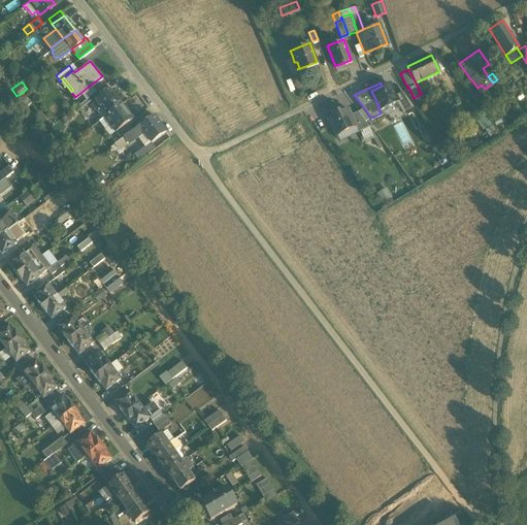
[(371,91),(380,108),(380,107),(396,100),(397,99),(394,94),(389,83),(382,86),(371,91)]
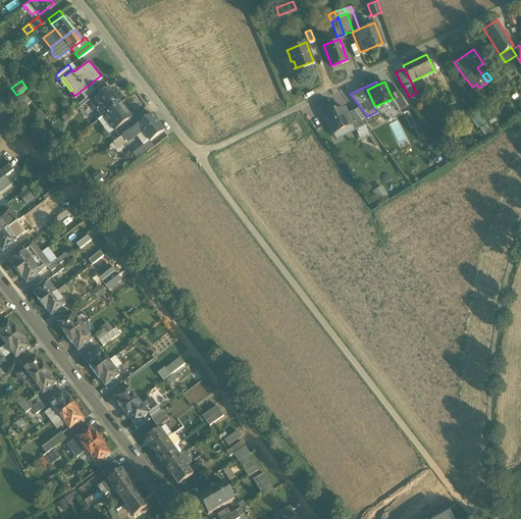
[(104,83),(98,87),(95,90),(87,95),(92,101),(97,97),(96,96),(102,92),(108,88),(104,83)]
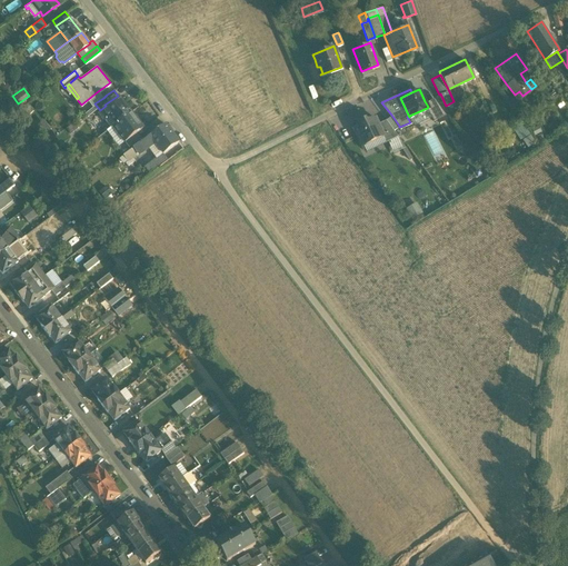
[(98,91),(87,100),(92,107),(95,103),(103,98),(98,91)]
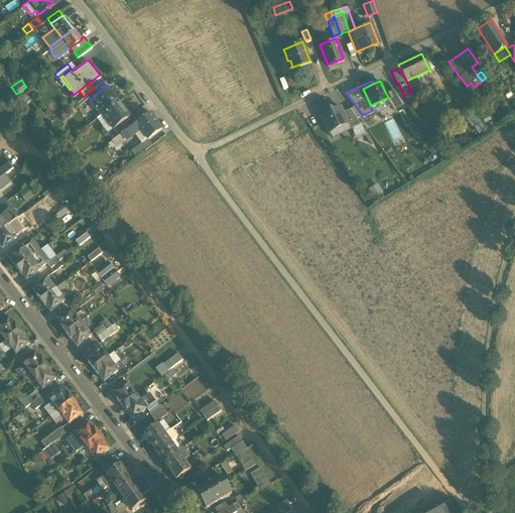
[(95,95),(96,96),(100,101),(98,103),(103,109),(104,111),(118,101),(107,87),(101,91),(95,95)]
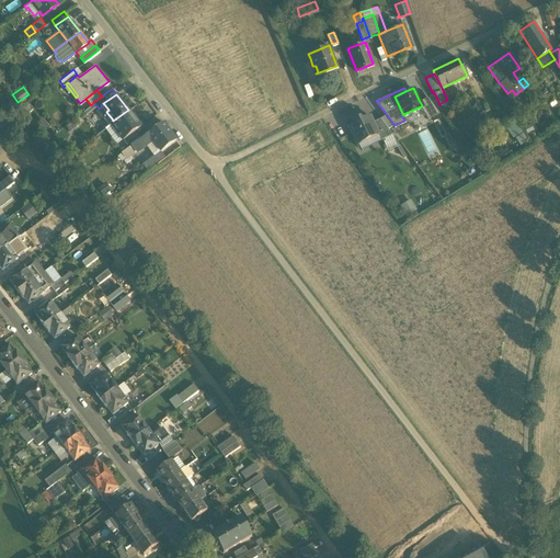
[(425,114),(427,117),(438,112),(427,95),(419,100),(422,105),(421,106),(425,114)]
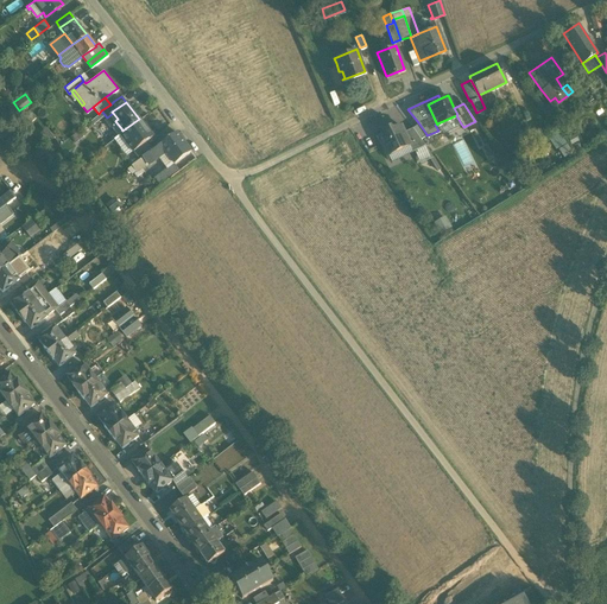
[(115,132),(121,128),(115,121),(118,119),(113,113),(107,118),(106,119),(106,120),(108,124),(112,125),(113,126),(112,127),(115,132)]
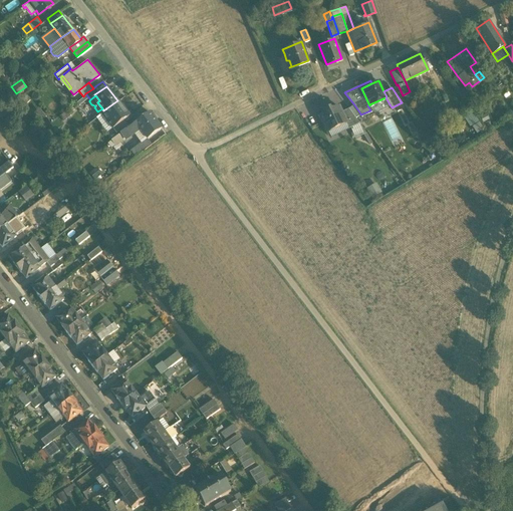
[(386,97),(369,104),(373,112),(390,104),(386,97)]
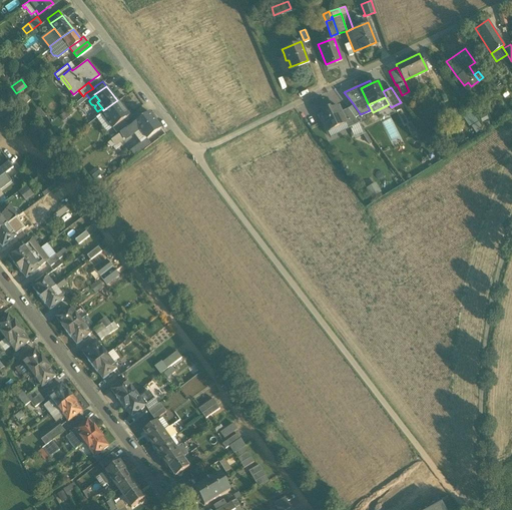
[(127,114),(117,100),(103,110),(101,112),(112,126),(113,125),(122,118),(127,114)]
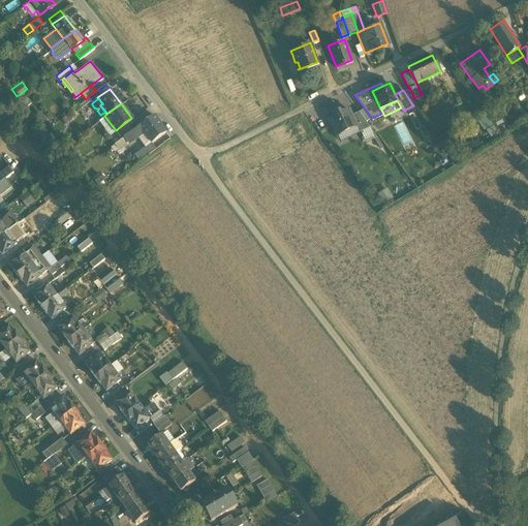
[(371,117),(364,106),(359,111),(366,120),(371,117)]
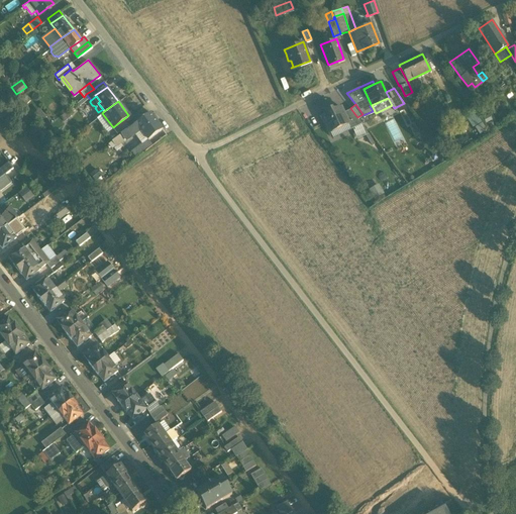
[(343,111),(340,106),(332,109),(331,108),(325,110),(326,112),(320,115),(328,131),(347,122),(348,122),(343,111)]
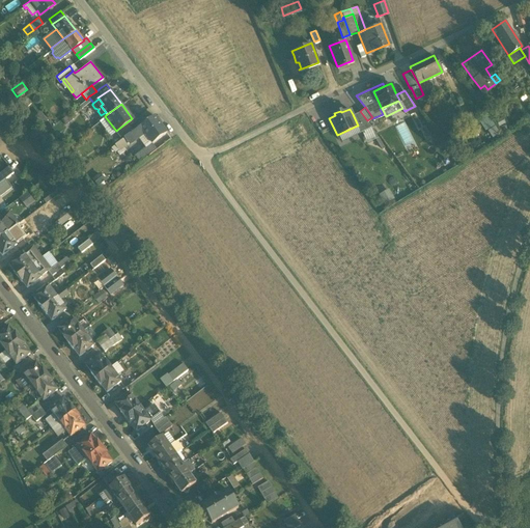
[(40,110),(30,117),(37,127),(47,119),(48,119),(40,110)]
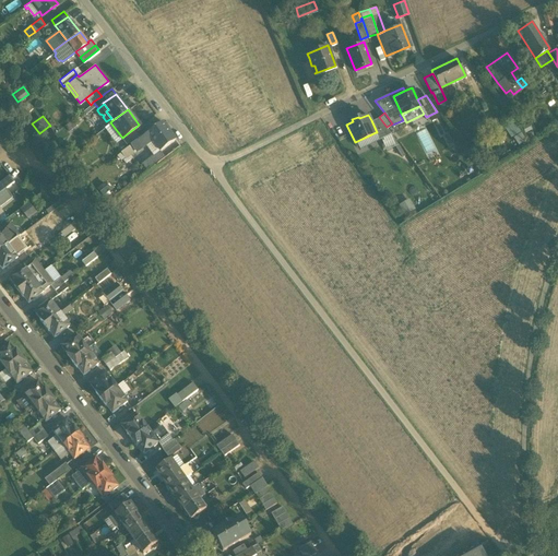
[(376,132),(379,138),(380,137),(390,132),(387,127),(379,117),(371,120),(377,132),(376,132)]
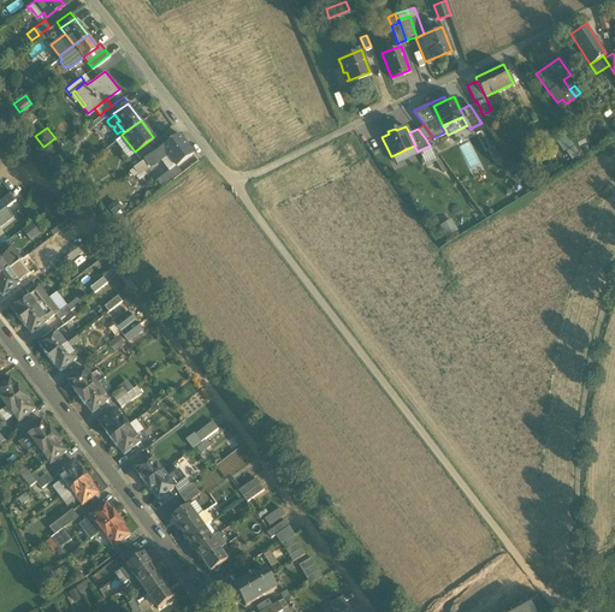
[(78,131),(70,137),(76,143),(83,137),(78,131)]
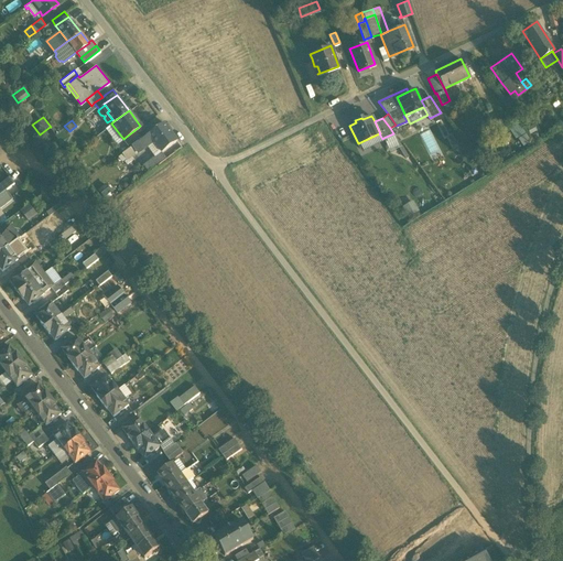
[(153,141),(160,151),(176,139),(163,121),(147,133),(151,139),(153,141)]
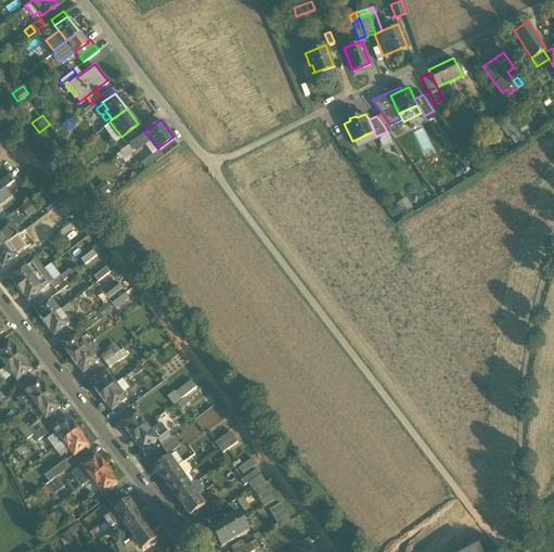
[(516,129),(510,119),(501,126),(507,136),(516,129)]
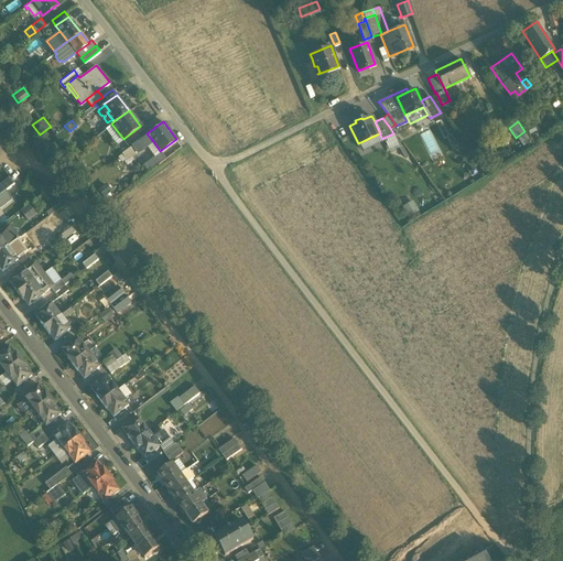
[(533,122),(526,126),(529,132),(537,129),(533,122)]
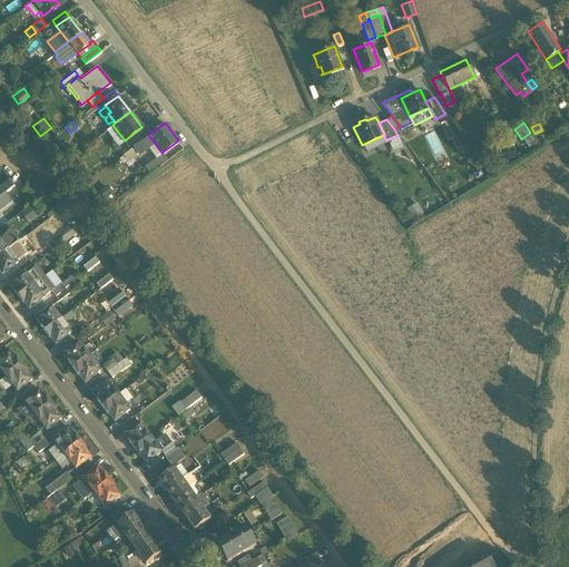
[(125,140),(113,125),(106,129),(118,145),(125,140)]
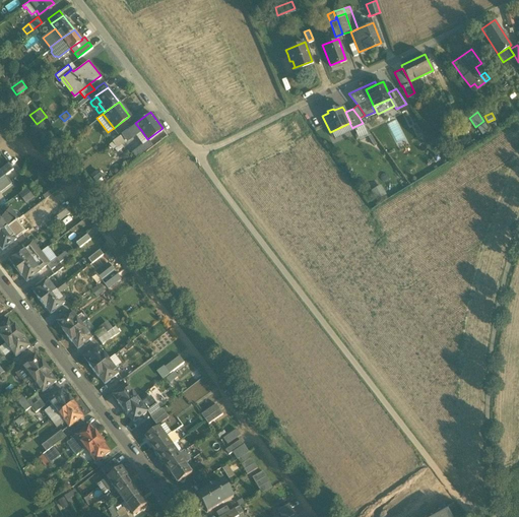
[(50,123),(46,117),(37,124),(41,130),(50,123)]
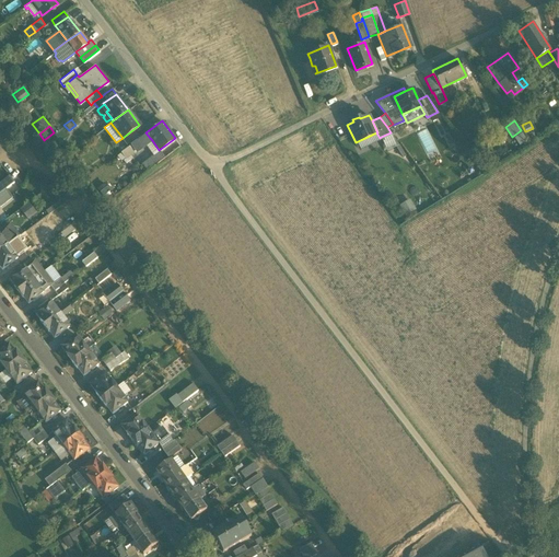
[(124,137),(129,144),(130,144),(139,137),(134,129),(124,137)]
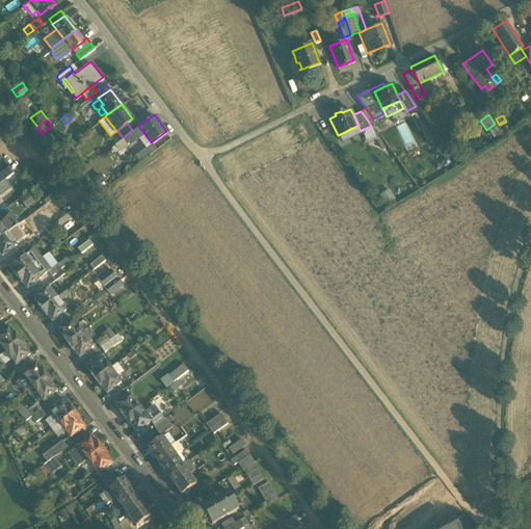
[(496,124),(487,130),(493,136),(501,131),(496,124)]
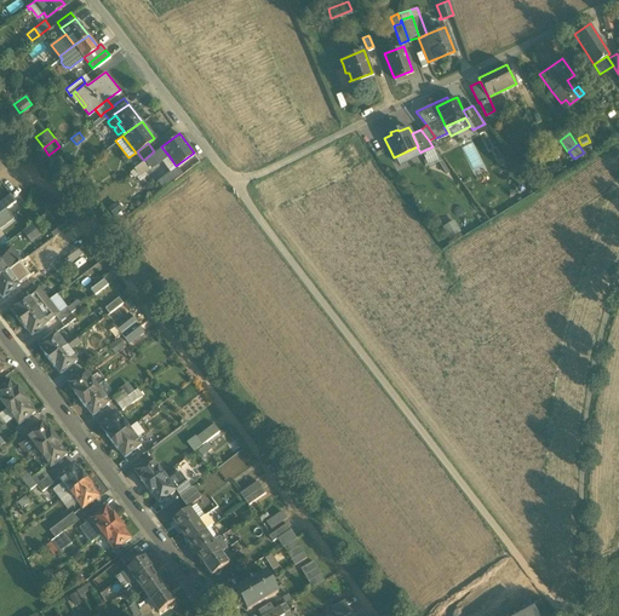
[(154,151),(144,160),(143,160),(133,167),(138,173),(148,166),(162,155),(166,153),(161,147),(154,151)]
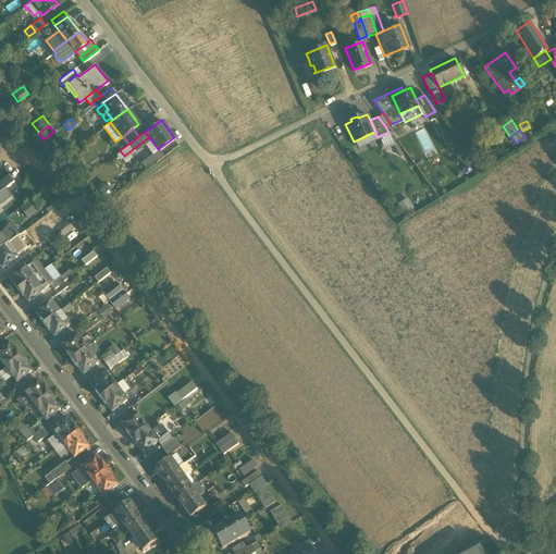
[(374,132),(354,142),(357,148),(378,138),(378,137),(374,132)]
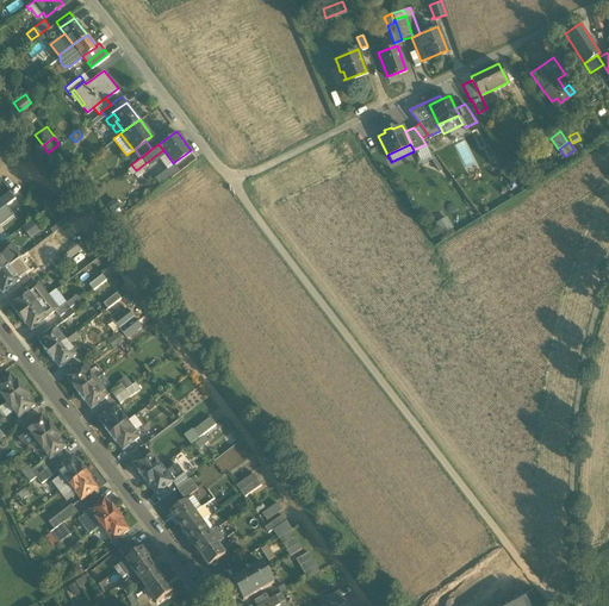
[(434,156),(426,144),(415,149),(421,162),(434,156)]
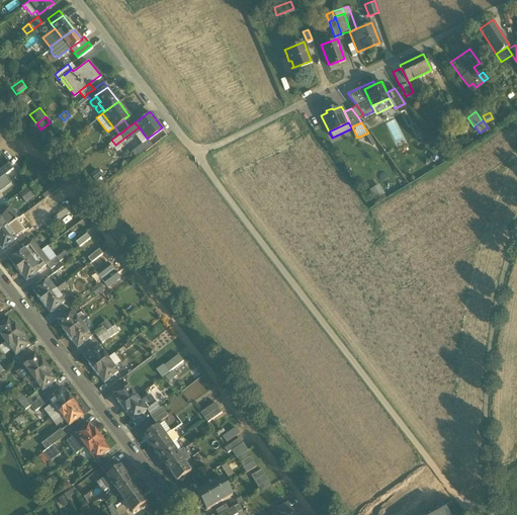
[(136,130),(123,139),(125,141),(135,135),(141,130),(139,127),(136,130)]
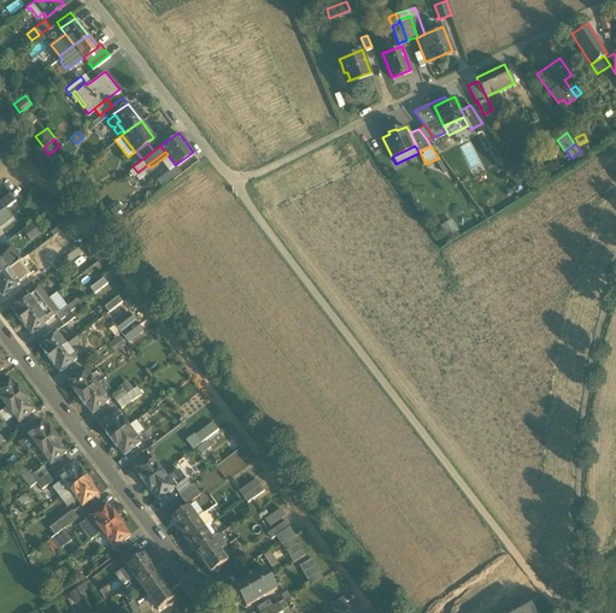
[(168,154),(160,160),(168,170),(175,165),(168,154)]
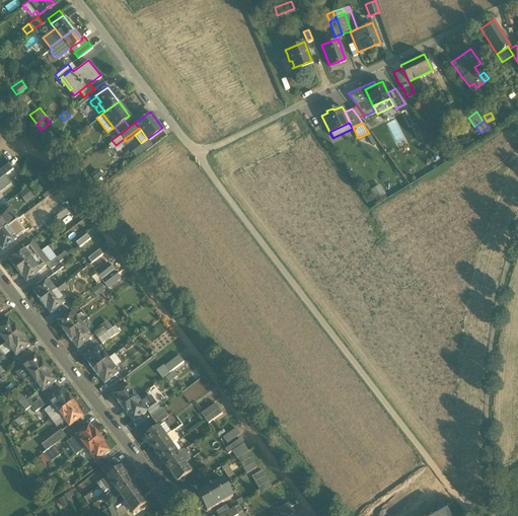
[(136,156),(151,144),(147,139),(141,143),(132,150),(136,156)]
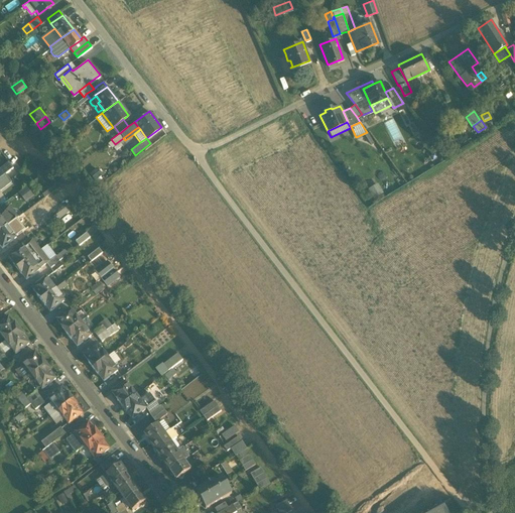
[(8,160),(0,165),(0,169),(3,173),(5,172),(13,166),(8,160)]
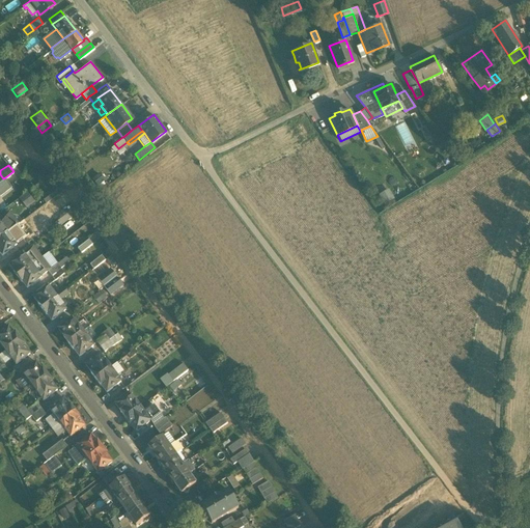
[(99,170),(90,177),(96,185),(105,178),(99,170)]
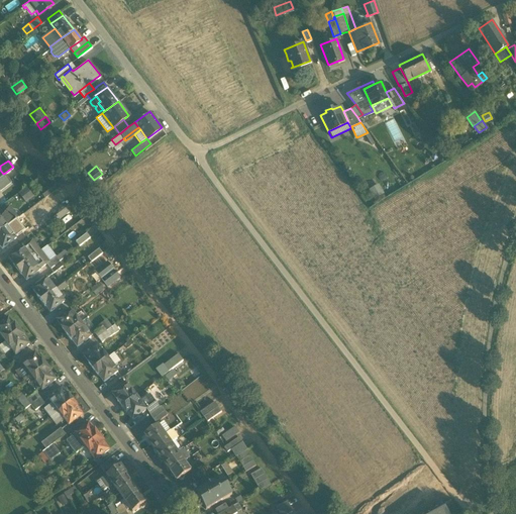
[(10,181),(5,173),(3,174),(0,176),(0,188),(10,181)]
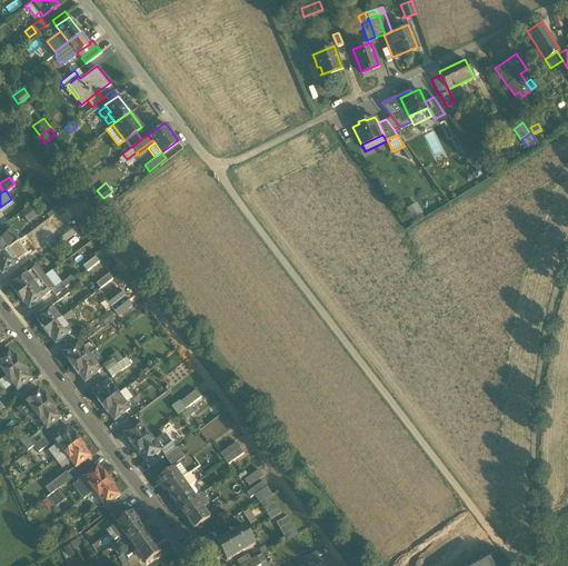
[(45,209),(49,216),(61,206),(57,200),(45,209)]
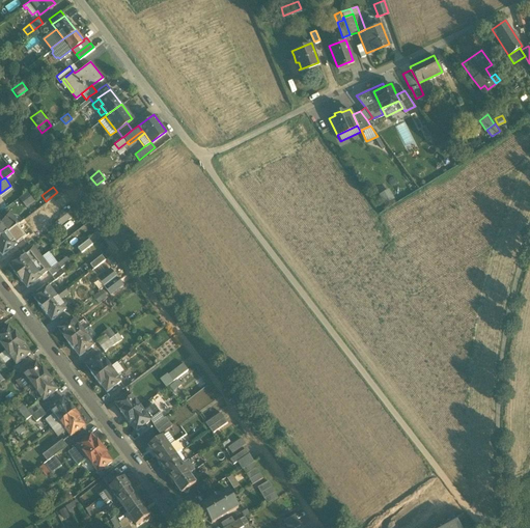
[(394,197),(388,187),(378,193),(383,202),(394,197)]
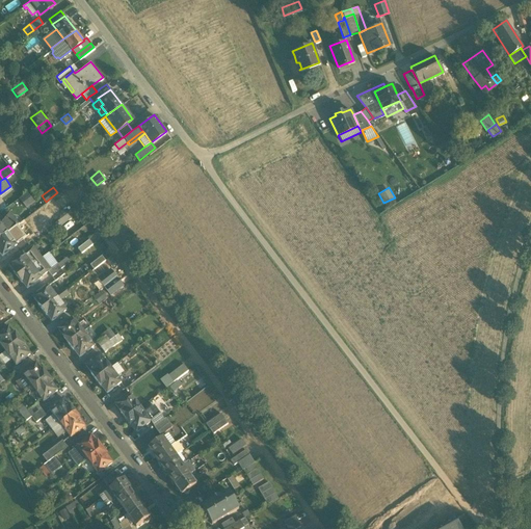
[(34,201),(27,190),(18,196),(26,207),(34,201)]
